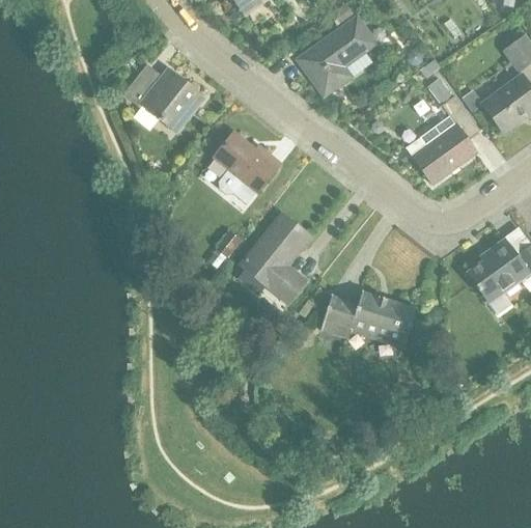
[(240,0),(247,9),(259,0),(240,0)]
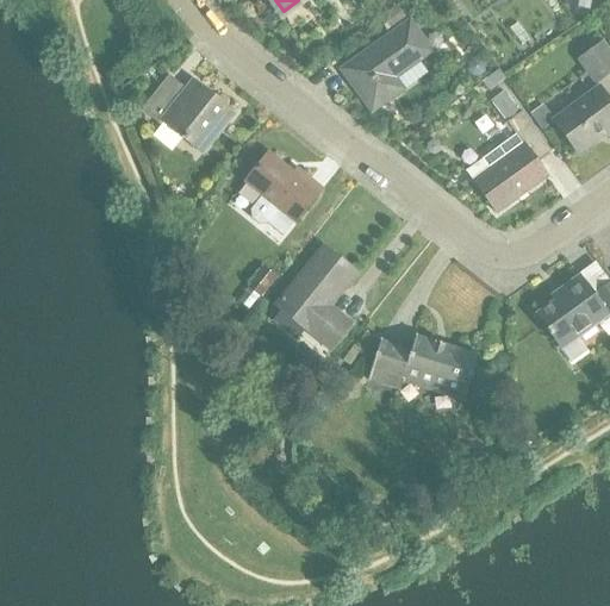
[(379,16),(387,27),(405,14),(397,4),(379,16)]
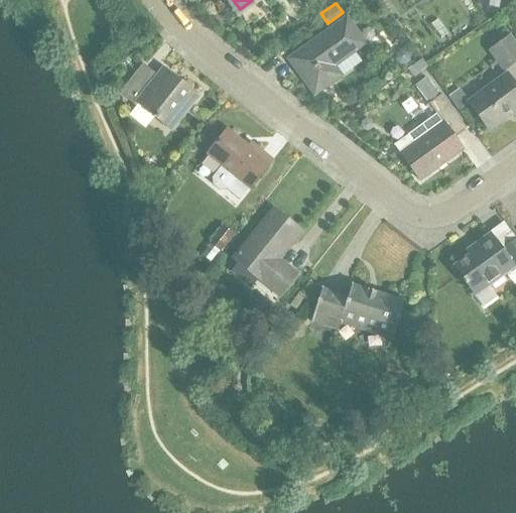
[(347,15),(289,56),(314,92),(341,74),(361,59),(354,49),(366,41),(347,15)]
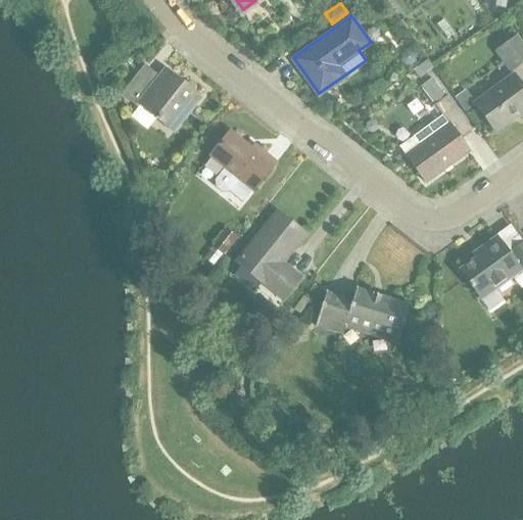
[(495,49),(510,69),(522,59),(522,43),(516,34),(495,49)]
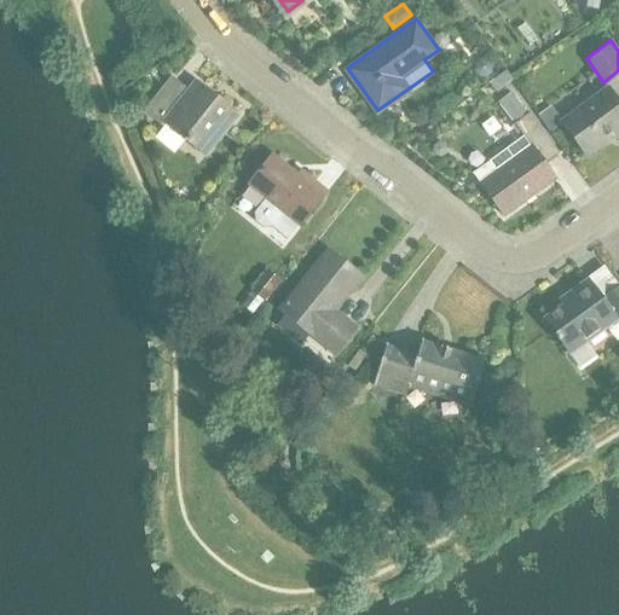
[(505,68),(502,70),(489,79),(496,88),(512,77),(505,68)]
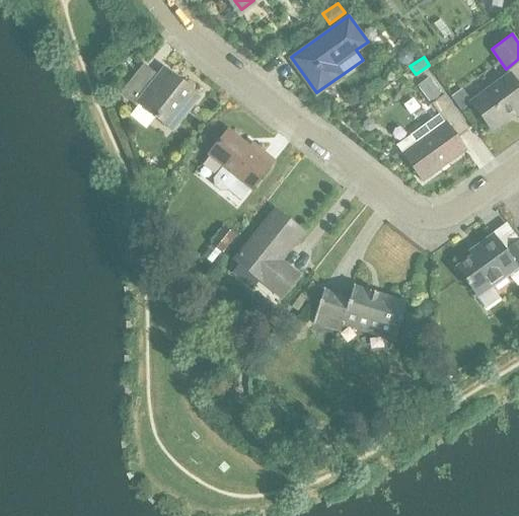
[(188,108),(200,93),(165,66),(153,81),(139,69),(122,91),(136,102),(139,99),(157,114),(155,116),(168,127),(184,105),(188,108)]
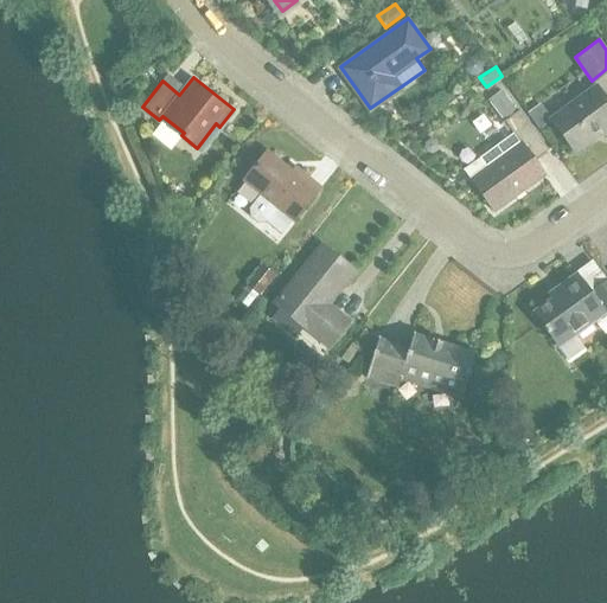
[(606,134),(606,133),(606,100),(596,85),(550,119),(574,152),(604,130),(606,134)]
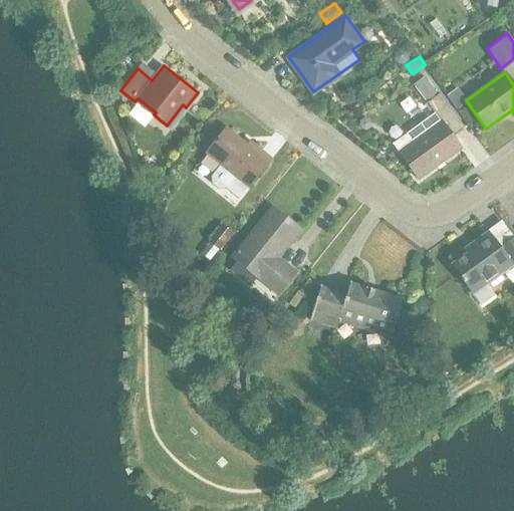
[(392,143),(399,151),(418,178),(460,147),(452,135),(464,125),(440,91),(438,92),(425,74),(414,82),(434,111),(392,143)]
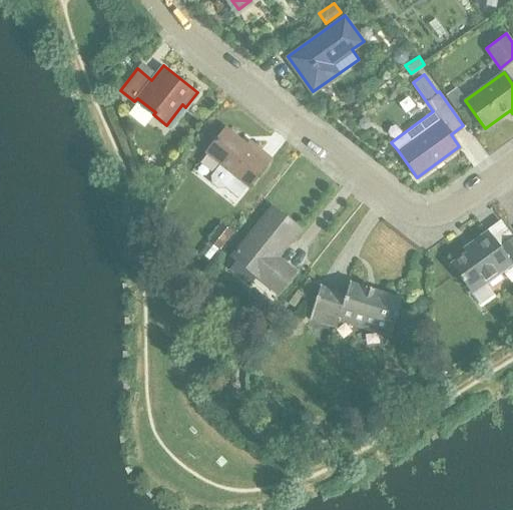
[(225,126),(206,150),(220,161),(210,174),(210,181),(217,186),(224,185),(237,196),(247,184),(248,184),(271,157),(249,140),(246,143),(225,126)]
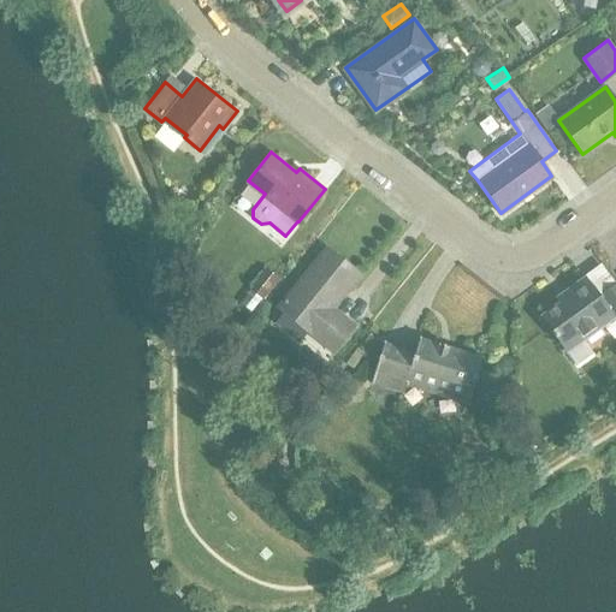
[(329,247),(312,267),(279,307),(333,352),(354,327),(331,309),(361,273),(329,247)]
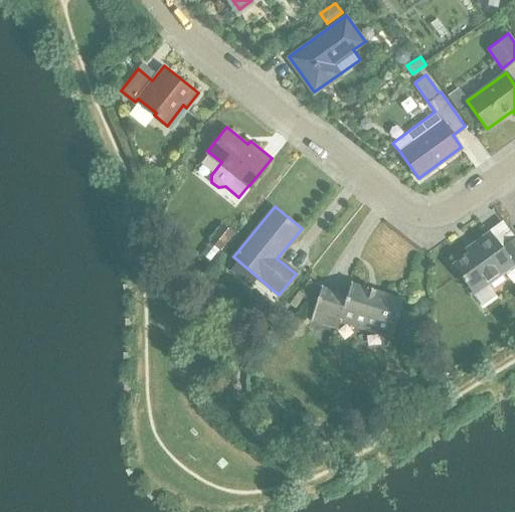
[(210,239),(220,247),(232,232),(222,224),(210,239)]
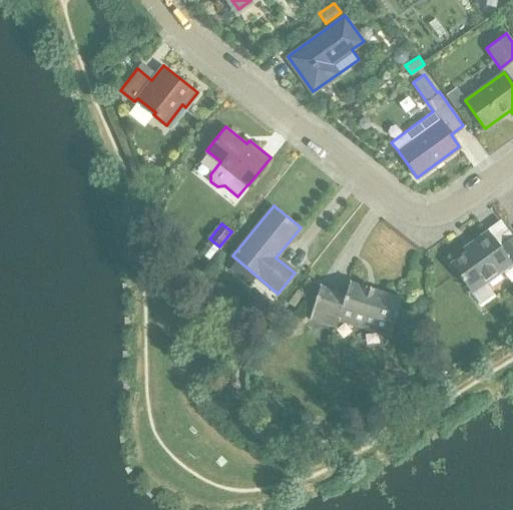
[(512,234),(499,244),(488,230),(473,241),(476,244),(451,263),(472,293),(512,263),(512,234)]
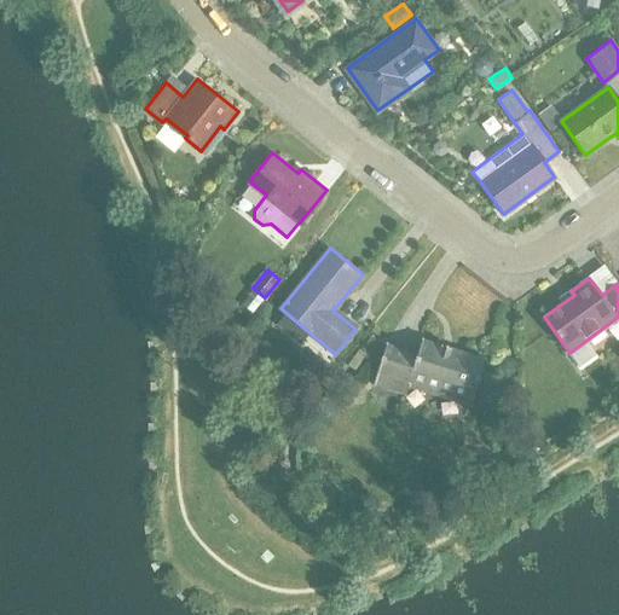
[(409,386),(472,406),(486,359),(422,338),(417,353),(387,343),(374,383),(406,394),(409,386)]
